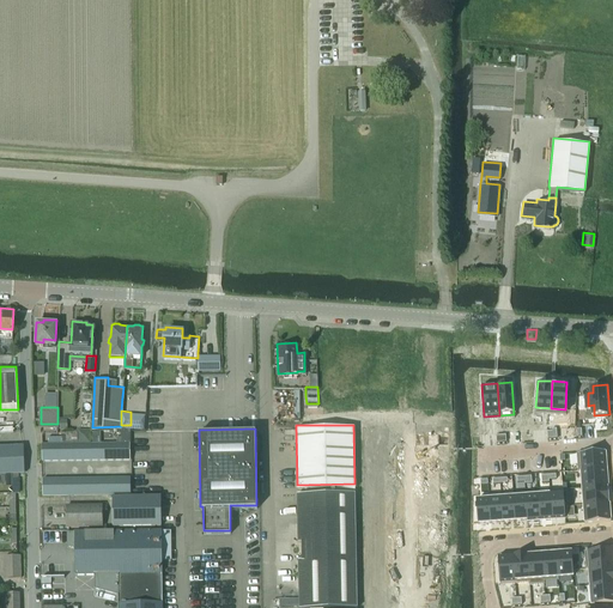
[(23,443),(0,443),(0,470),(24,469),(23,443)]
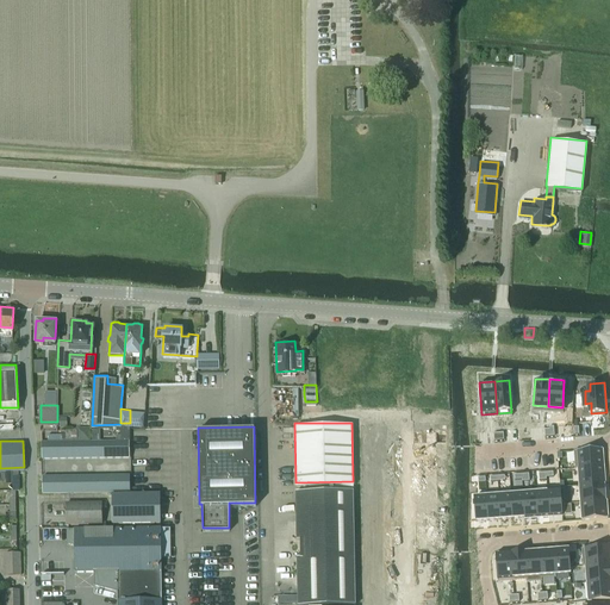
[(602,446),(576,448),(578,465),(603,463),(602,446)]
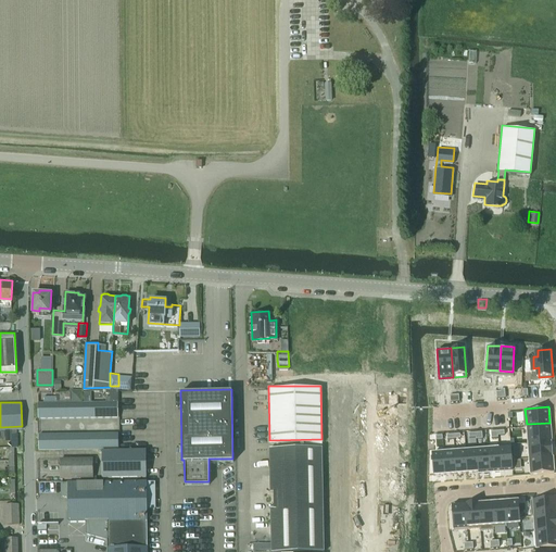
[(550,423),(527,424),(528,440),(551,438),(550,423)]
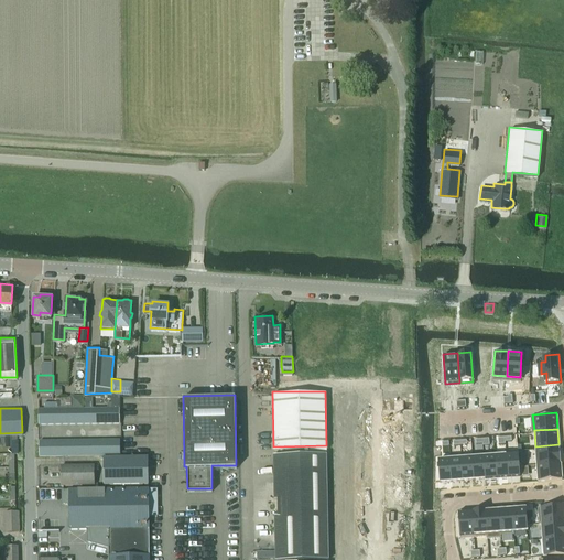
[(559,444),(535,447),(537,462),(560,460),(559,444)]
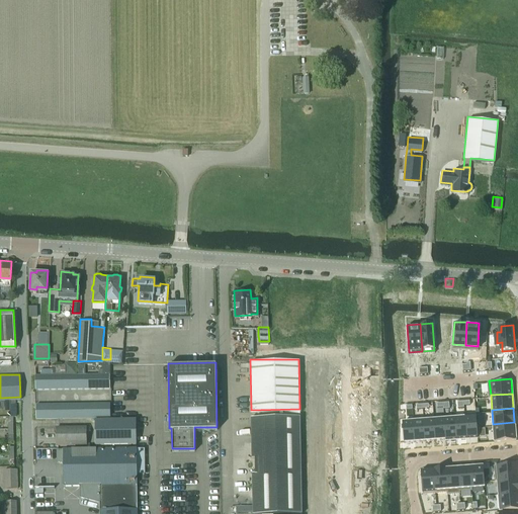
[(299,414),(250,415),(251,455),(254,455),(255,470),(252,470),(252,512),(301,511),(299,414)]
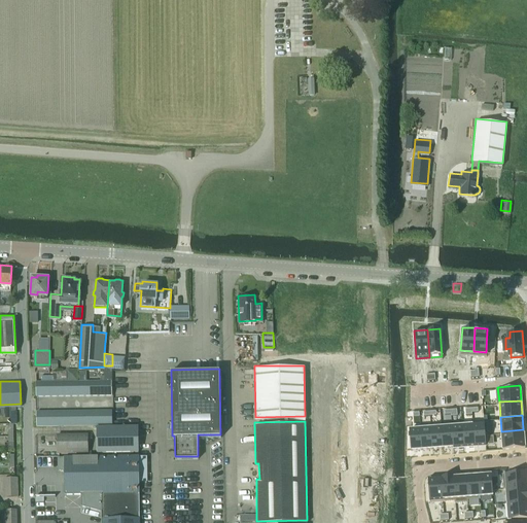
[(484,421),(472,422),(473,443),(485,442),(484,421)]
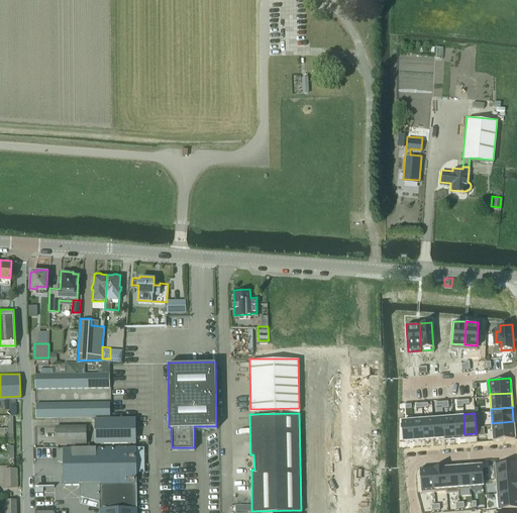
[(463,414),(453,415),(454,435),(464,434),(463,414)]
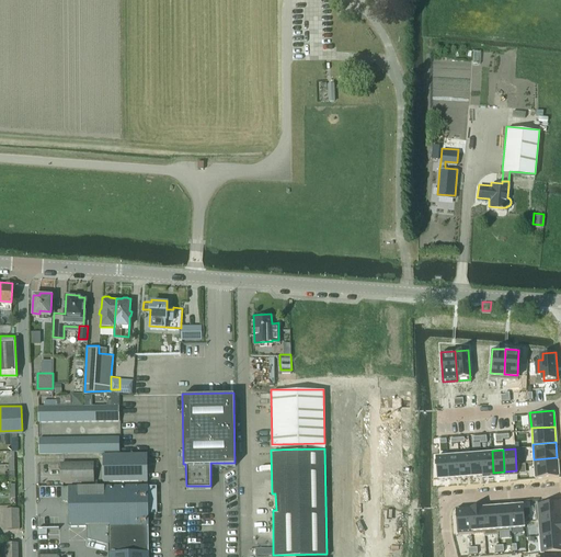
[(147,451),(103,452),(103,479),(147,478),(147,451)]
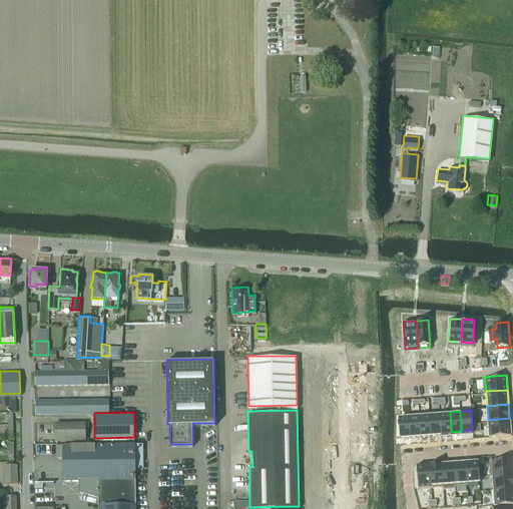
[(440,412),(429,413),(431,434),(441,433),(440,412)]
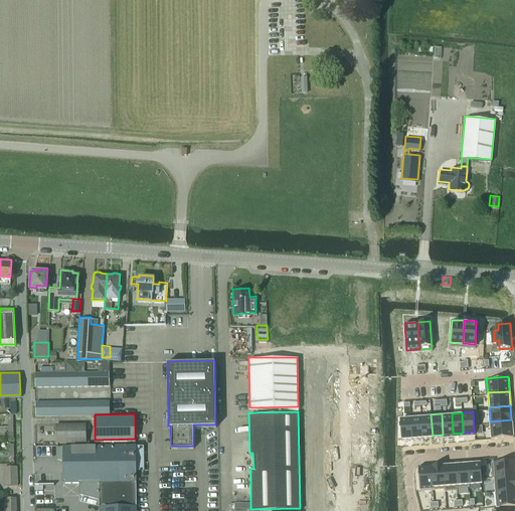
[(452,413),(442,413),(443,435),(453,434),(452,413)]
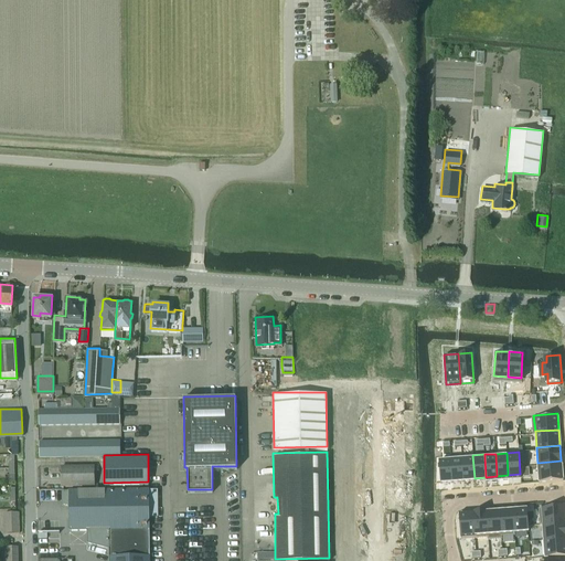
[(472,455),(461,456),(464,478),(475,478),(472,455)]
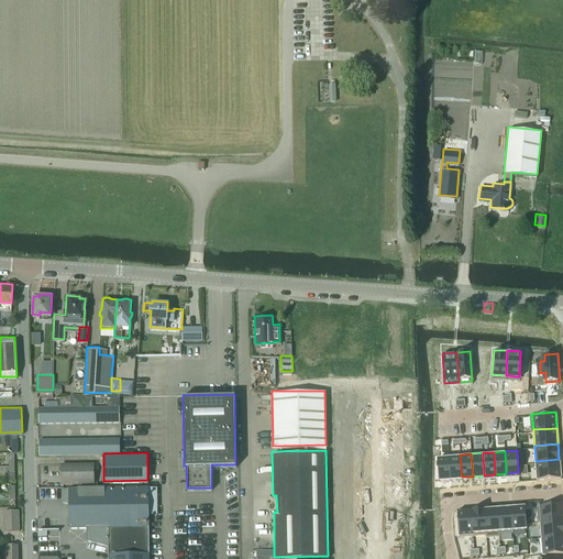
[(460,455),(449,456),(451,478),(462,477),(460,455)]
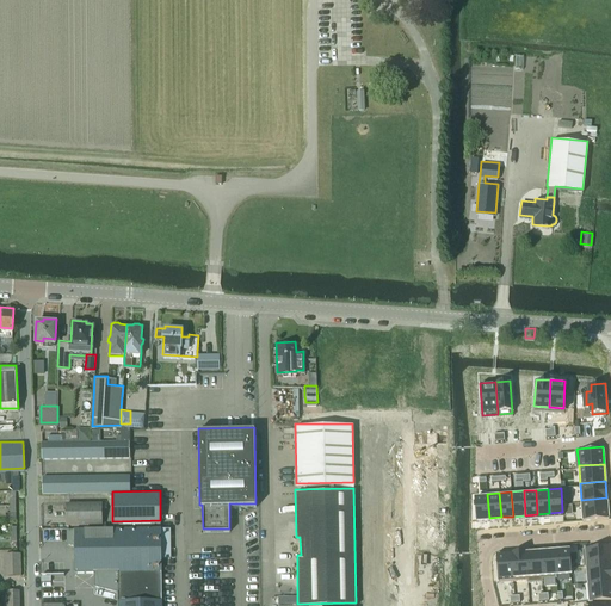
[(487,494),(474,495),(476,519),(489,518),(487,494)]
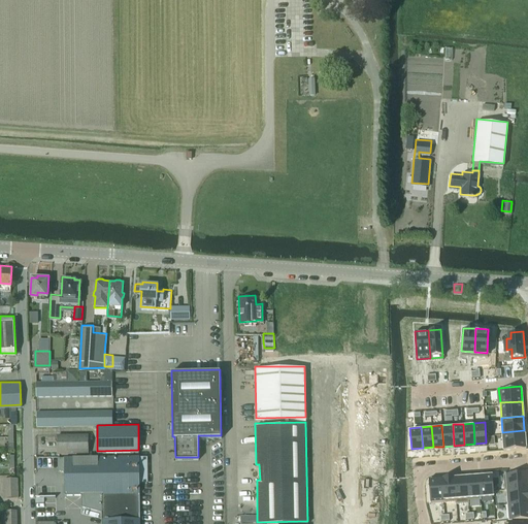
[(524,430),(502,432),(503,448),(526,446),(524,430)]
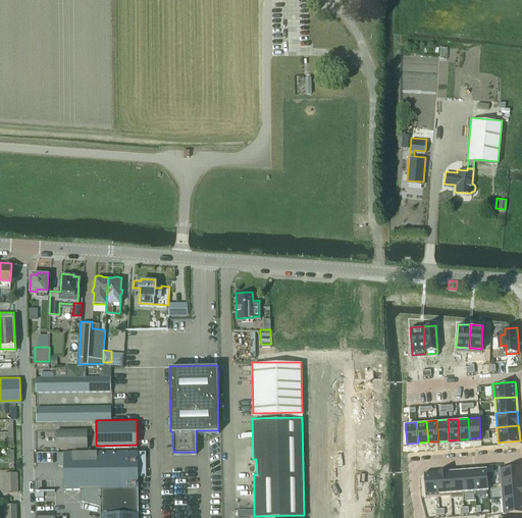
[(87,427),(56,428),(57,447),(87,446),(87,427)]
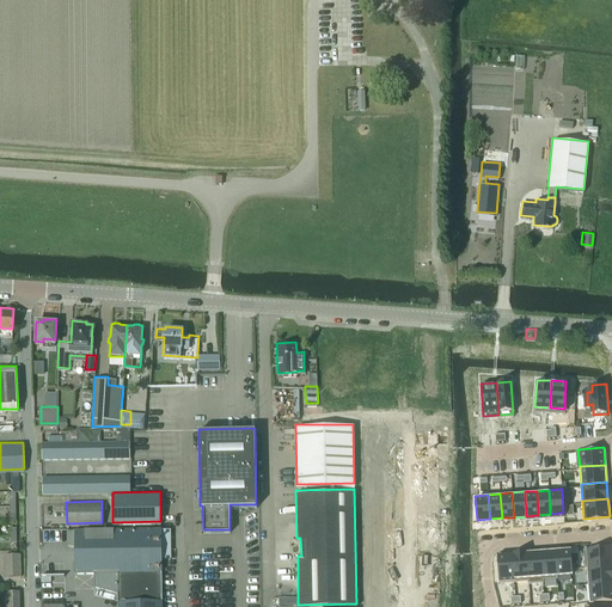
[(10,509),(6,509),(6,517),(16,517),(16,510),(16,503),(10,503),(10,509)]
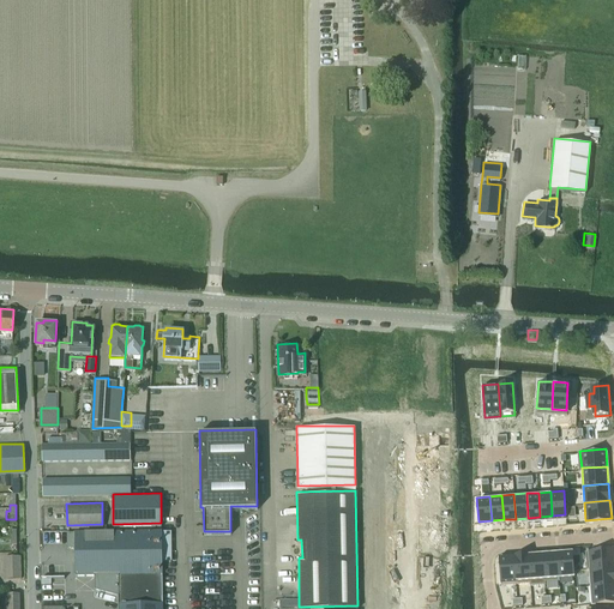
[(161,608),(160,528),(66,530),(67,544),(74,547),(76,573),(94,573),(95,588),(118,594),(118,608),(161,608)]
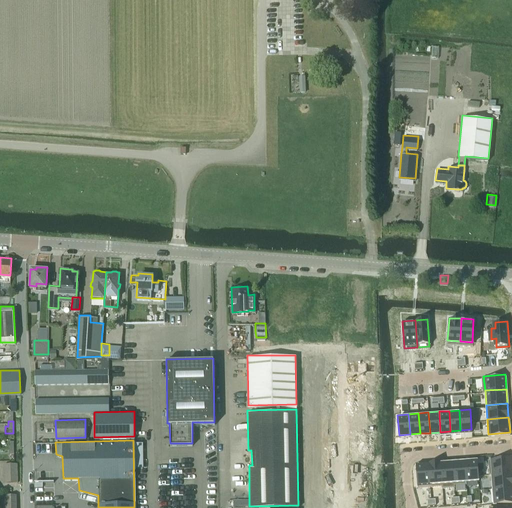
[(511,462),(511,455),(490,457),(491,472),(511,470),(511,462)]
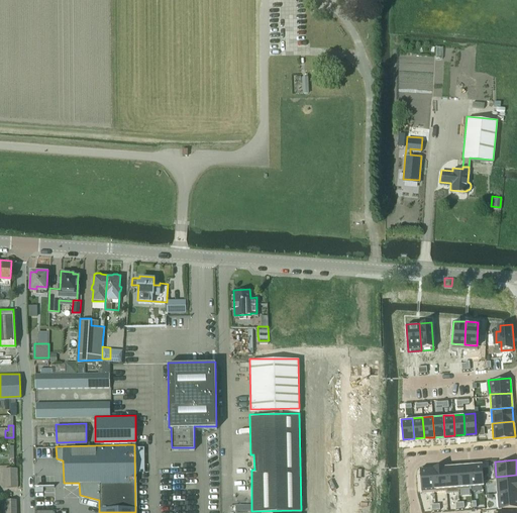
[(481,463),(469,464),(470,484),(483,483),(481,463)]
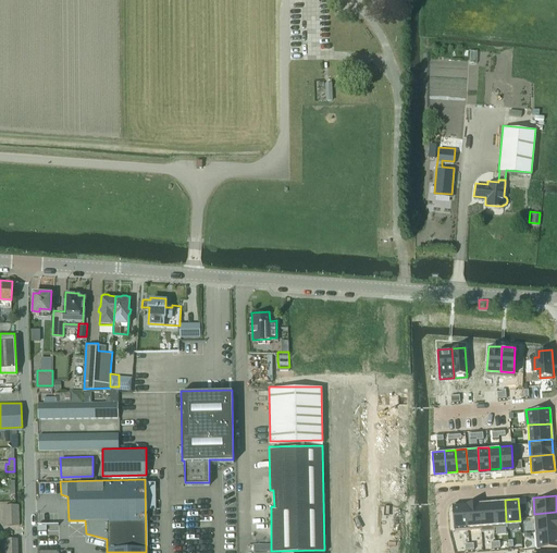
[(505,500),(492,501),(494,523),(506,521),(505,500)]
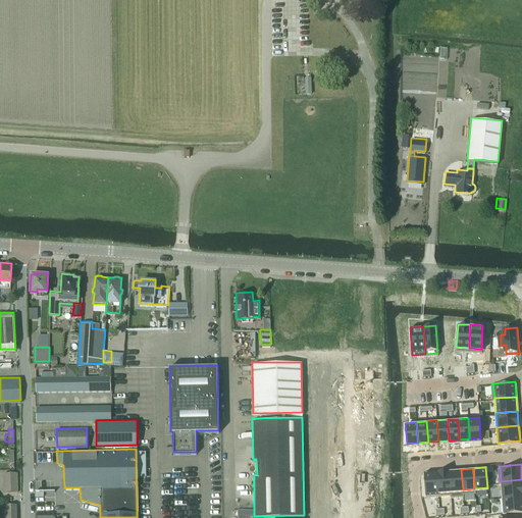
[(461,469),(449,470),(451,490),(463,489),(461,469)]
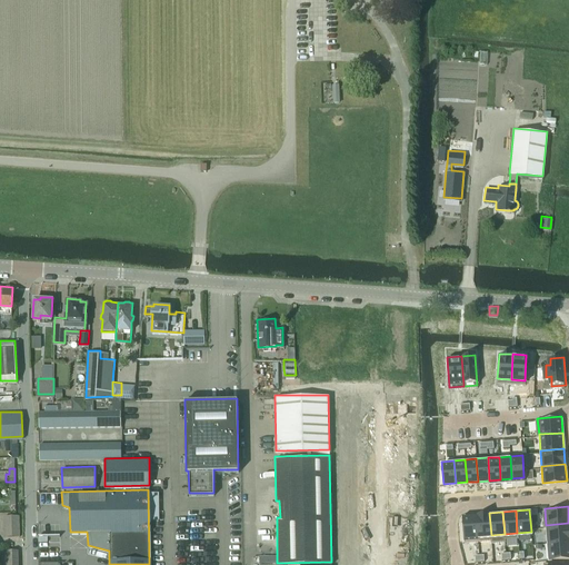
[(489,513),(476,514),(478,536),(491,535),(489,513)]
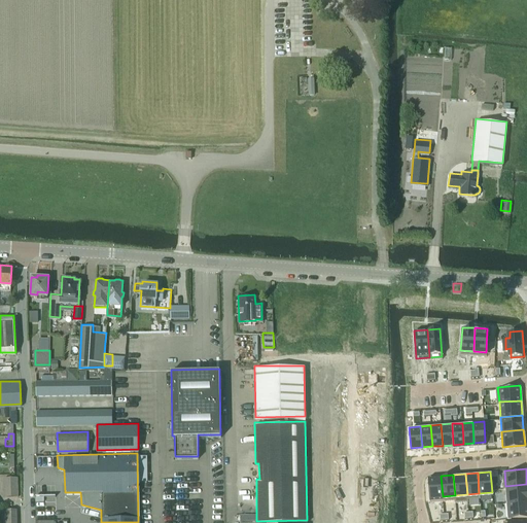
[(441,476),(428,477),(429,497),(443,496),(441,476)]
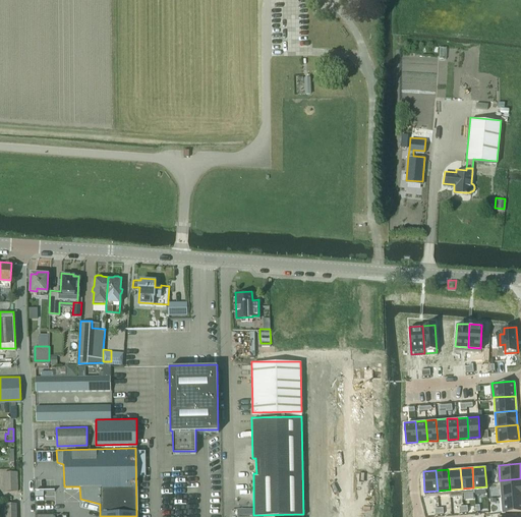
[(520,478),(500,480),(501,495),(520,493),(520,478)]
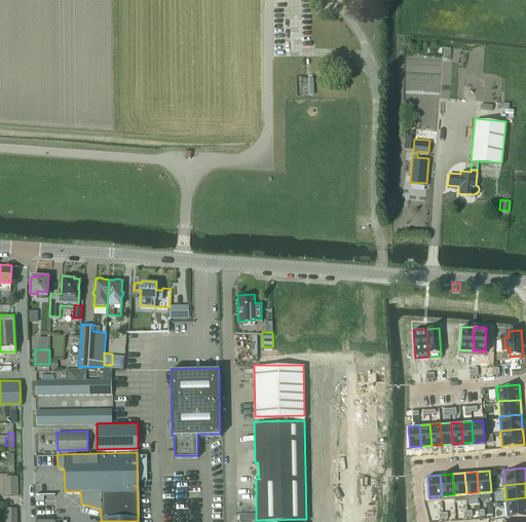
[(525,497),(505,499),(506,515),(525,513),(525,497)]
